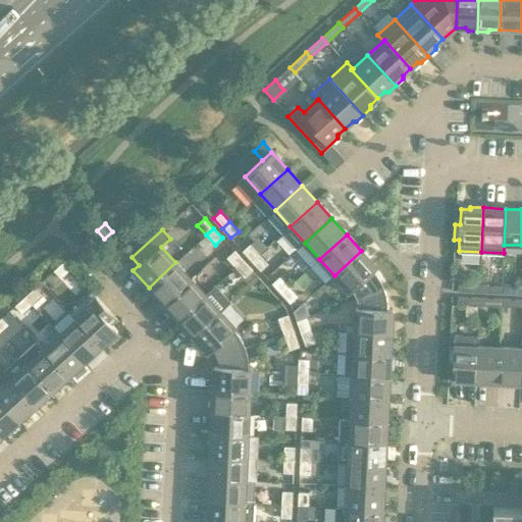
[(243,251),(252,261),(259,254),(250,244),(243,251)]
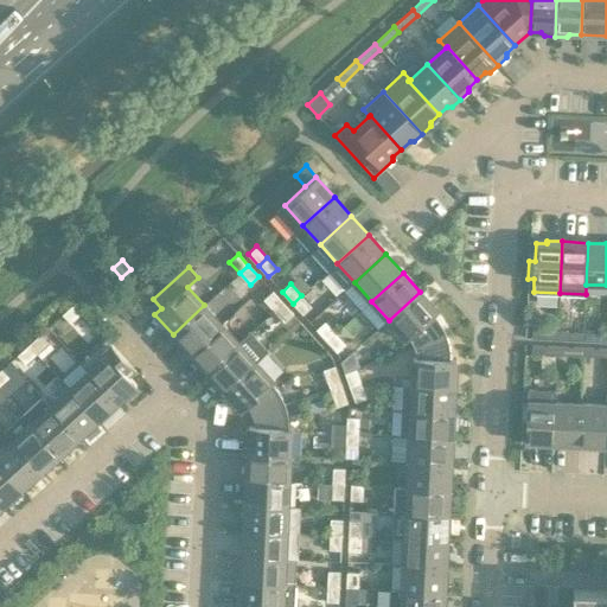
[(263,300),(274,311),(282,304),(273,292),(263,300)]
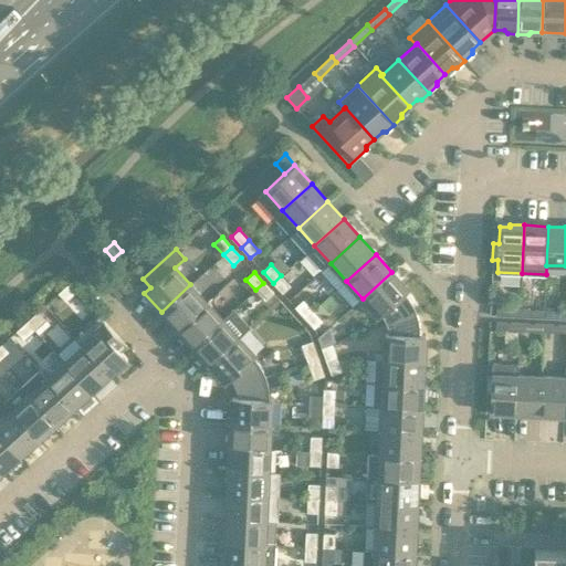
[(379,317),(381,315),(383,317),(384,320),(385,322),(386,324),(416,313),(415,308),(412,305),(410,301),(408,297),(405,294),(409,290),(391,272),(363,299),(379,317)]
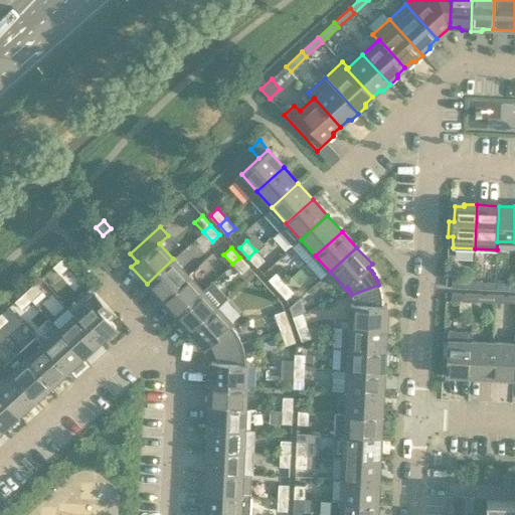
[(265,261),(255,250),(248,258),(256,267),(265,261)]
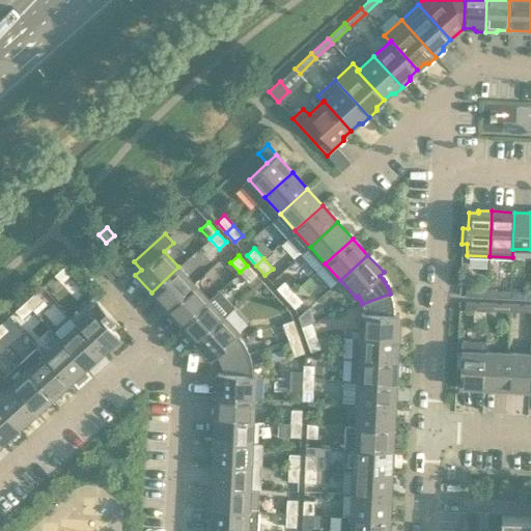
[(256,275),(247,266),(240,272),(249,282),(256,275)]
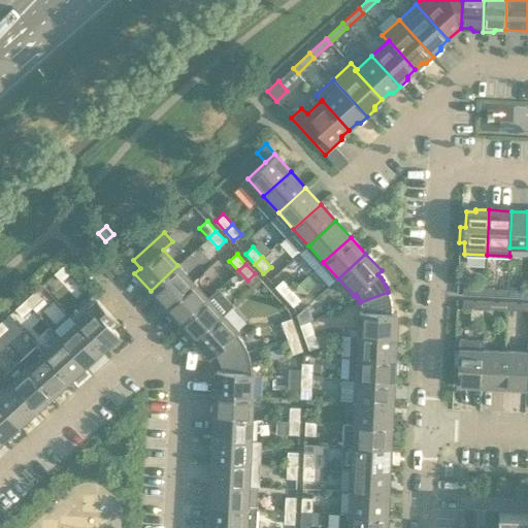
[(64,265),(55,273),(61,282),(71,272),(64,265)]
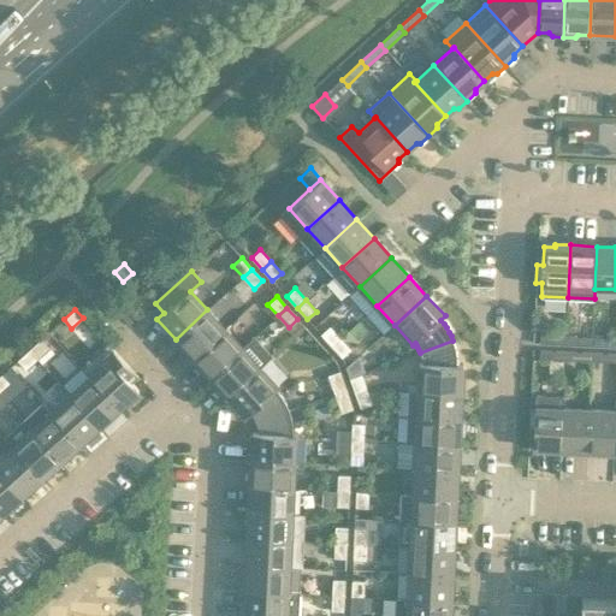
[(225,329),(207,309),(176,339),(193,359),(225,329)]
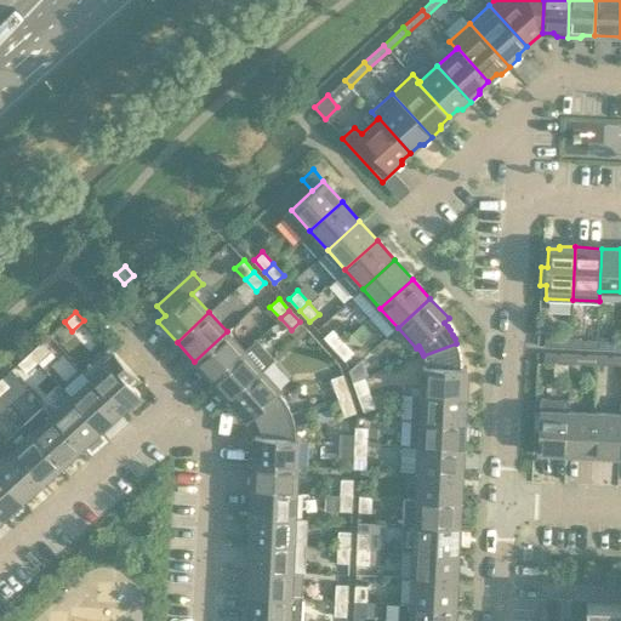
[(324,337),(335,349),(343,341),(332,329),(324,337)]
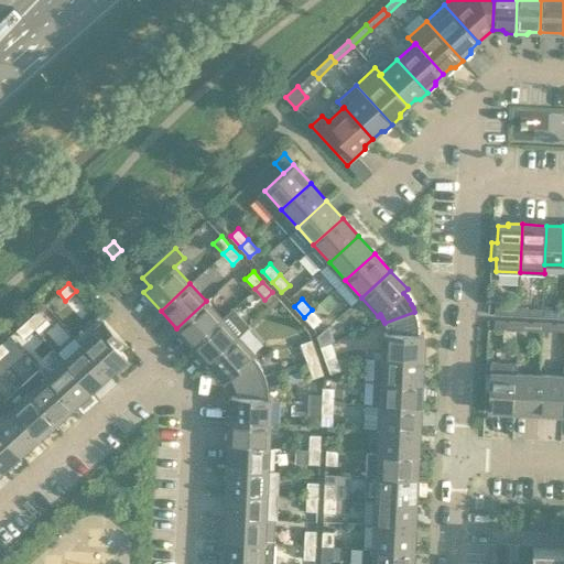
[(176,328),(193,346),(221,318),(206,301),(176,328)]
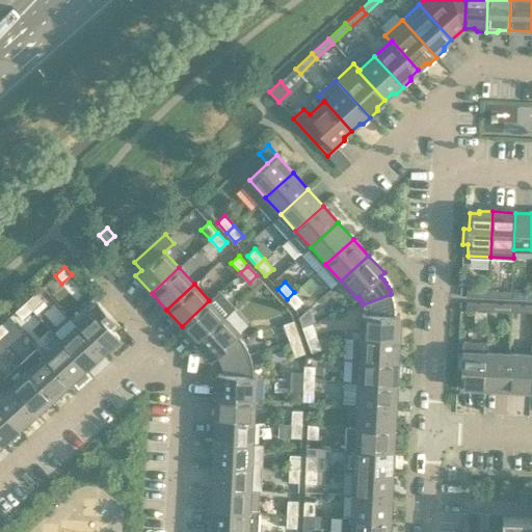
[(303,302),(294,292),(287,299),(295,309),(303,302)]
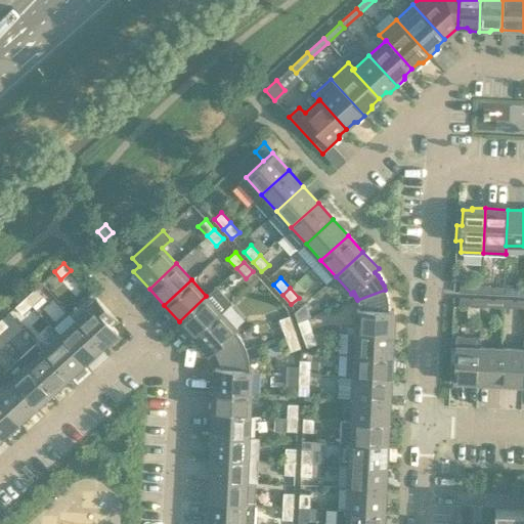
[(35,289),(25,298),(32,305),(42,296),(35,289)]
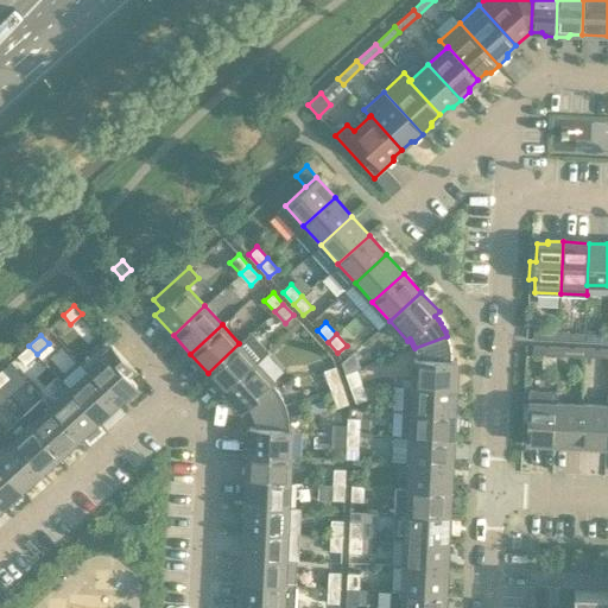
[(413,359),(412,386),(455,387),(456,361),(451,360),(451,355),(450,350),(450,346),(449,341),(447,336),(415,348),(416,350),(416,353),(417,356),(417,359),(413,359)]
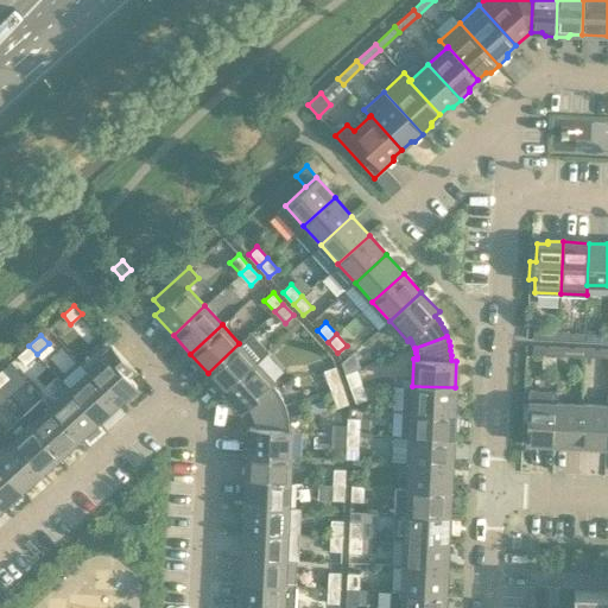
[(81,365),(88,372),(116,404),(137,386),(130,378),(137,372),(111,343),(102,350),(100,347),(81,365)]
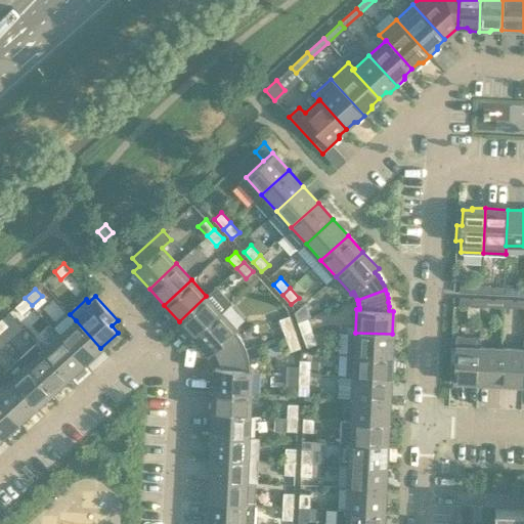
[(221,312),(206,296),(179,321),(193,338),(221,312)]
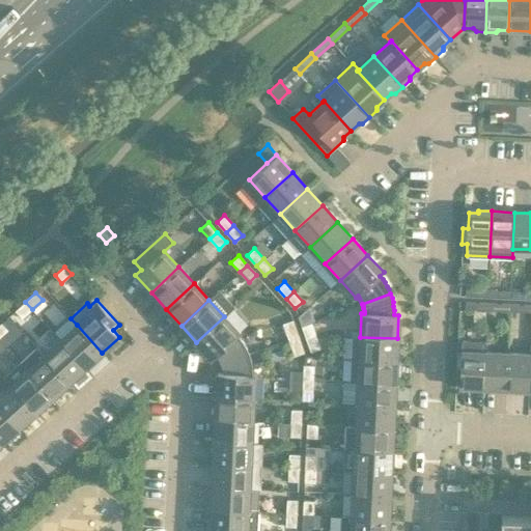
[(22,318),(32,309),(25,302),(16,311),(22,318)]
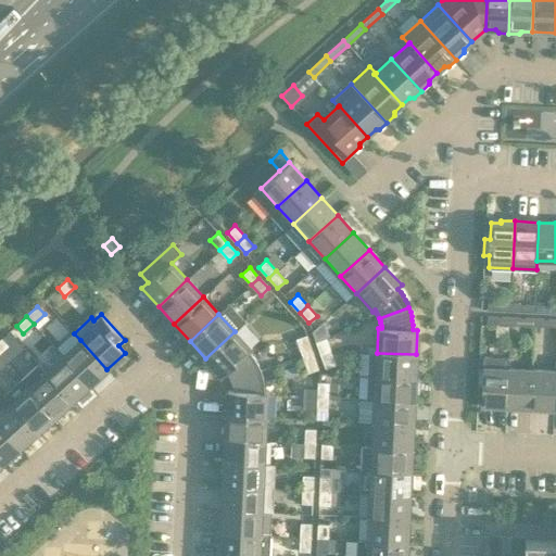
[(313,331),(316,341),(329,336),(324,321),(313,331)]
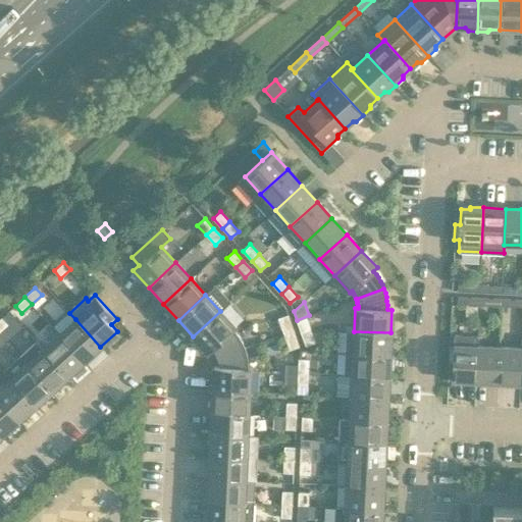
[(8,311),(2,317),(6,322),(9,324),(15,332),(22,326),(8,311)]
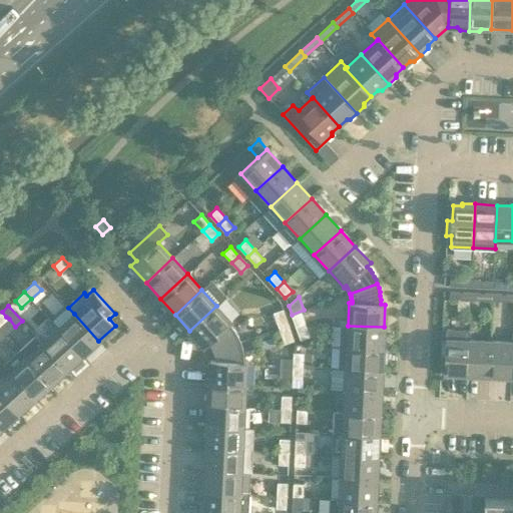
[(231,323),(216,306),(189,331),(204,347),(208,344),(210,346),(211,348),(212,350),(213,352),(240,342),(238,338),(236,335),(234,331),(232,328),(229,325),(231,323)]
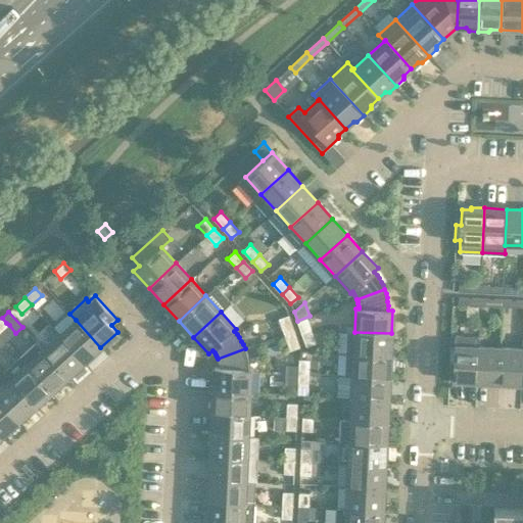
[(279,319),(284,335),(294,331),(288,316),(279,319)]
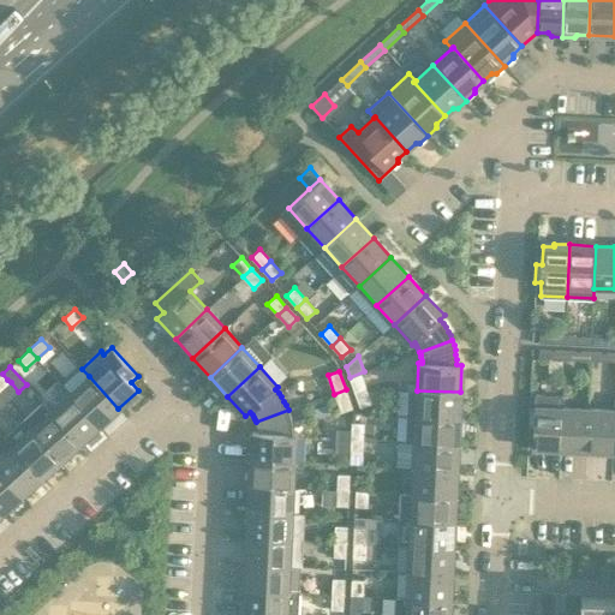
[(3,374),(0,375),(0,392),(11,382),(7,380),(3,374)]
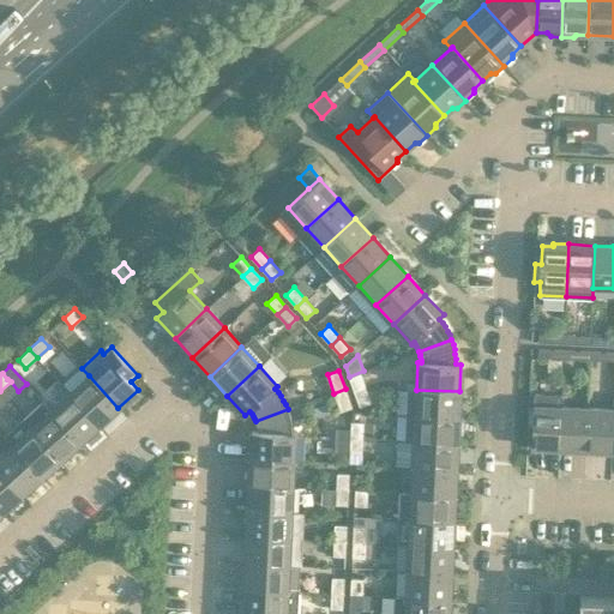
[(349,378),(354,392),(366,389),(360,374),(349,378)]
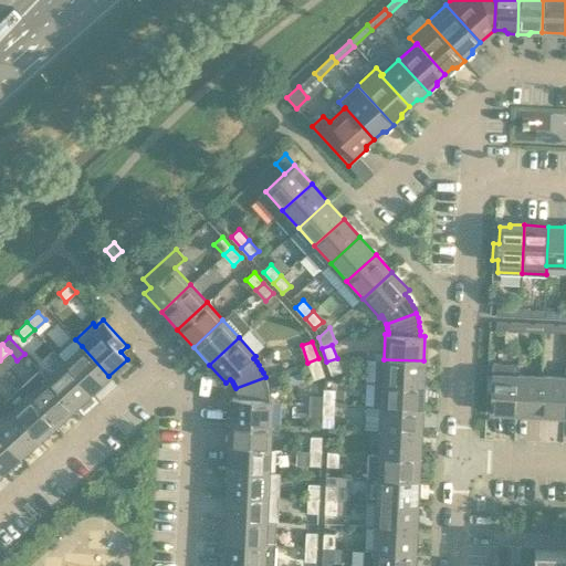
[(91,392),(108,376),(82,346),(64,363),(91,392)]
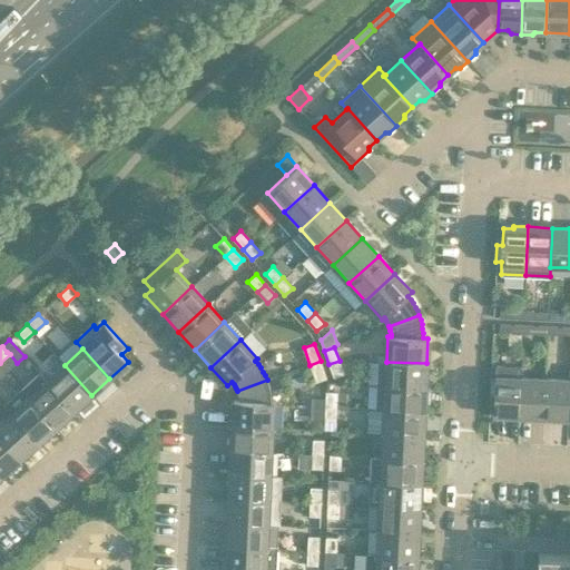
[(321,361),(310,365),(316,382),(326,379),(321,361)]
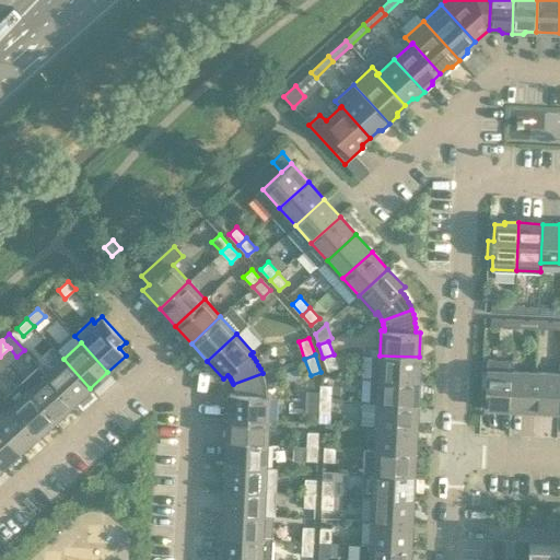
[(338,368),(334,354),(323,358),(328,372),(338,368)]
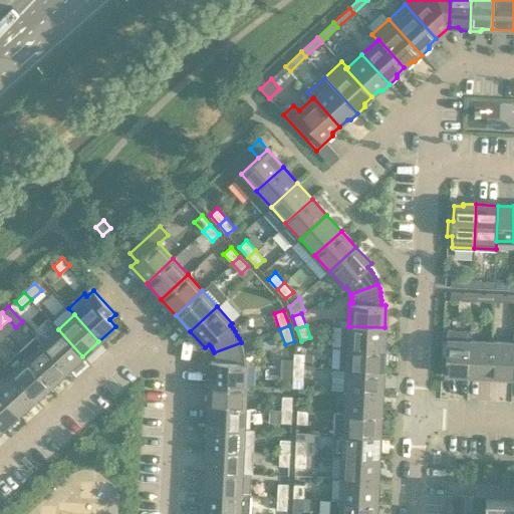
[(340,325),(339,347),(383,349),(384,327),(348,326),(340,325)]
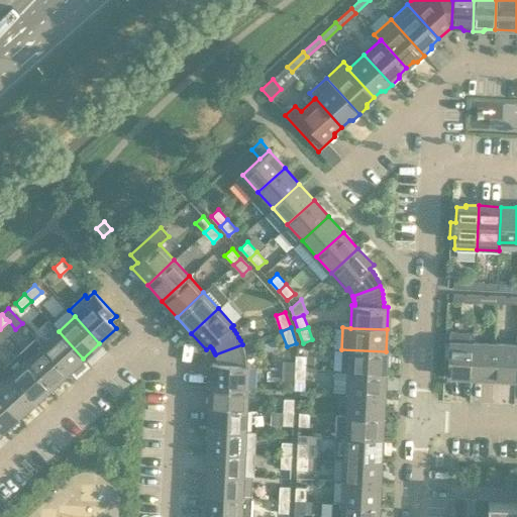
[(42,345),(67,373),(83,358),(59,331),(42,345)]
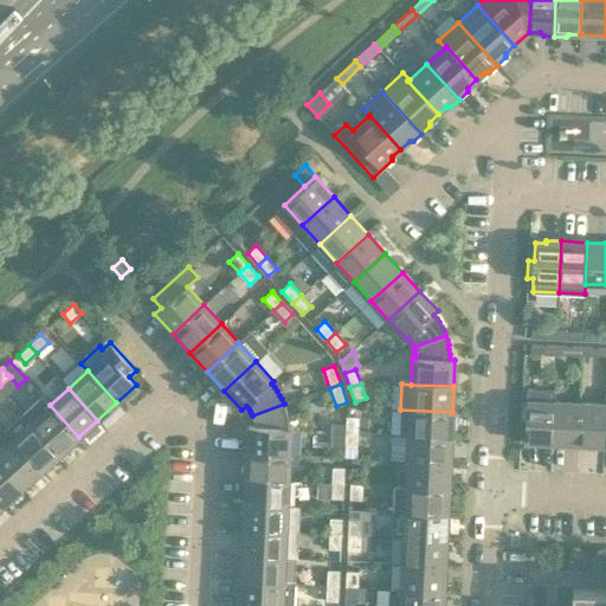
[(552,443),(554,401),(527,400),(527,404),(521,404),(521,420),(526,420),(526,442),(552,443)]
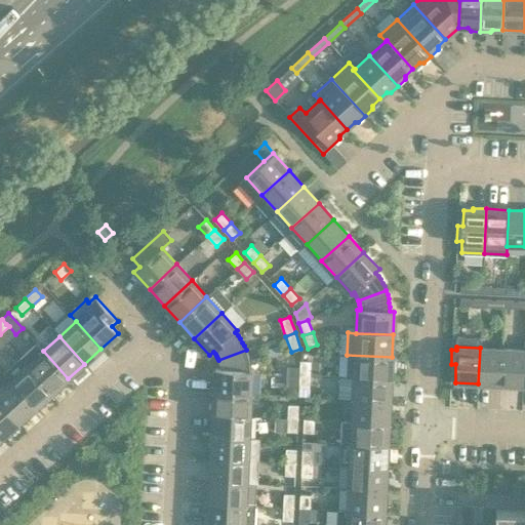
[(478,384),(500,385),(502,349),(480,348),(478,384)]
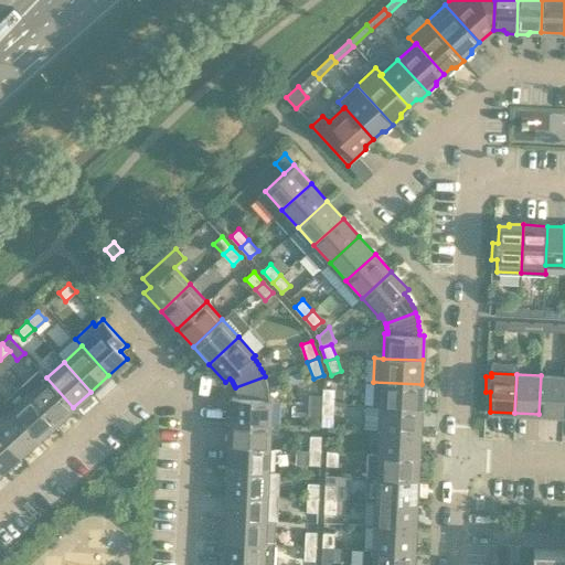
[(539,414),(563,416),(564,376),(541,375),(539,414)]
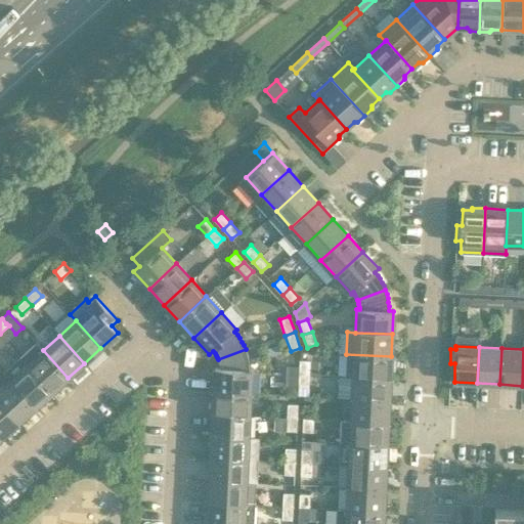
[(215,368),(213,392),(250,393),(251,370),(249,369),(249,365),(249,361),(248,357),(247,353),(246,349),(218,359),(219,361),(219,363),(219,366),(219,368),(215,368)]
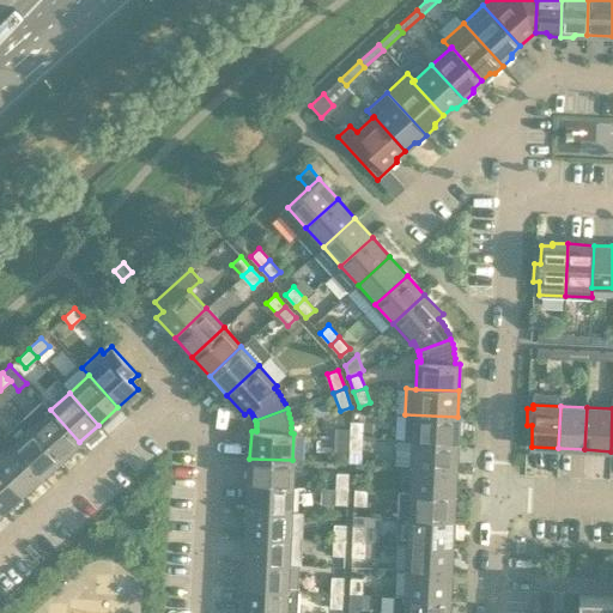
[(60,460),(79,442),(50,410),(31,428),(60,460)]
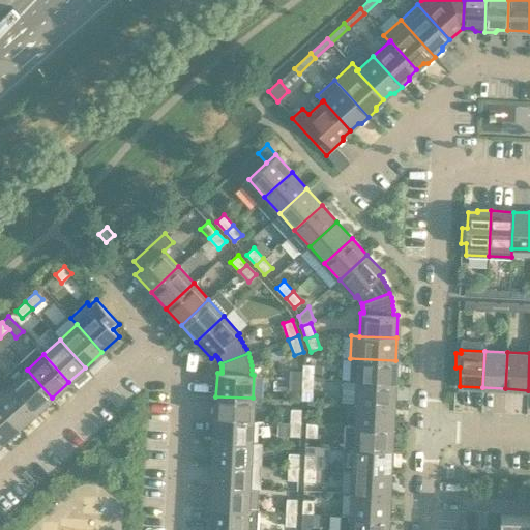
[(349,380),(357,381),(394,383),(395,360),(350,358),(349,380)]
